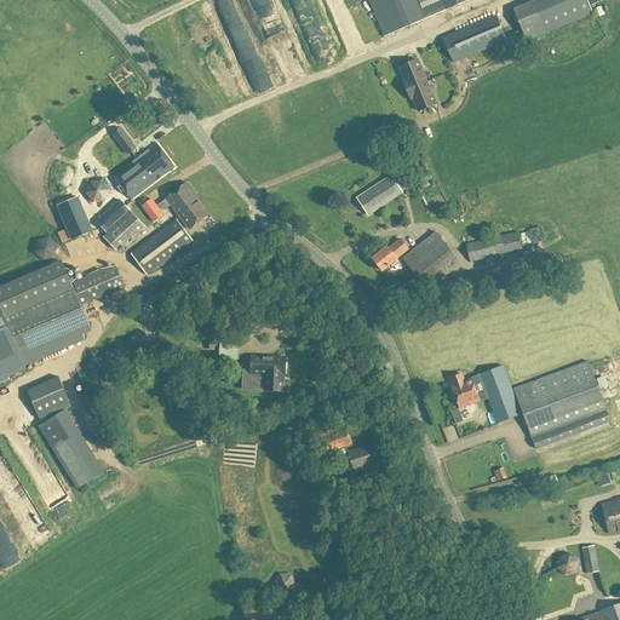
[(288,0),(303,34),(313,30),(299,0),(288,0)]
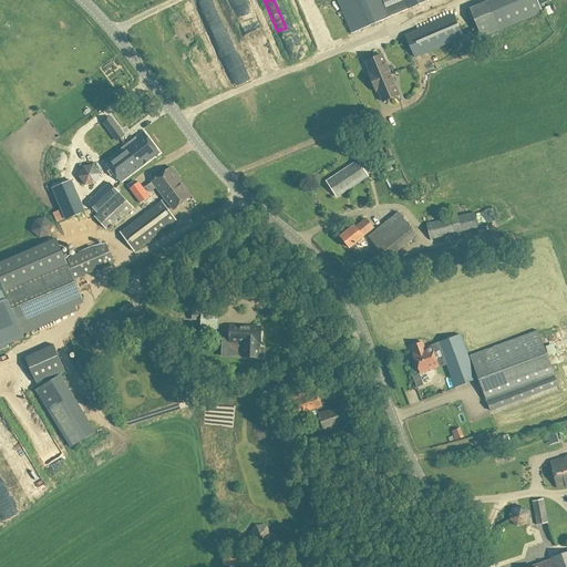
[(337,0),(351,33),(429,0),(337,0)]
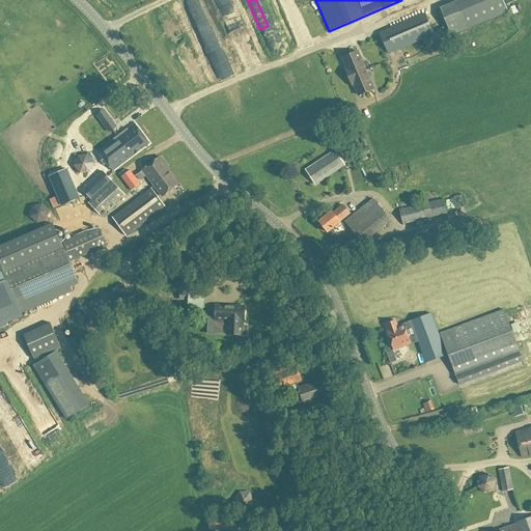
[(508,11),(503,0),(458,0),(440,8),(451,35),(508,11)]
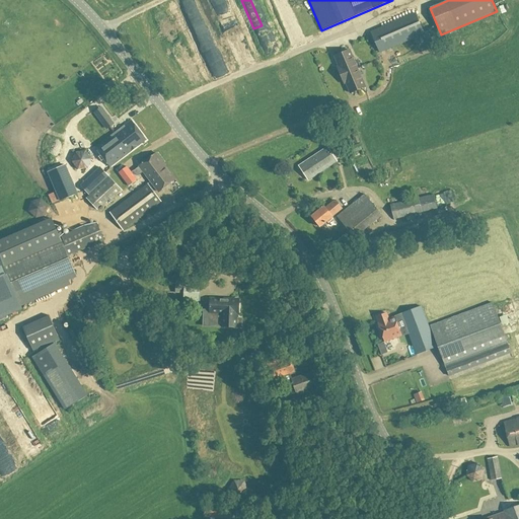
[(427,41),(415,13),(371,32),(380,53),(415,38),(418,45),(427,41)]
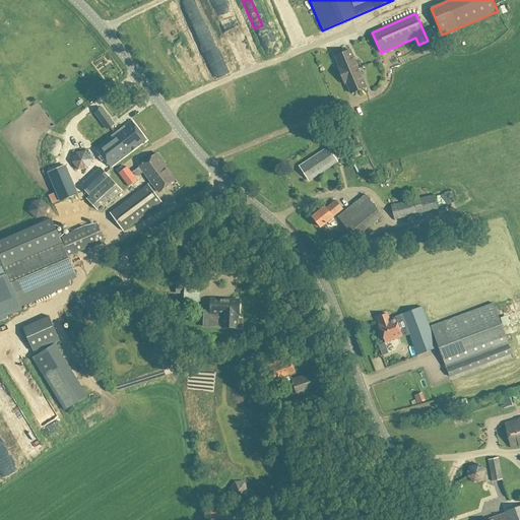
[(264,50),(271,47),(263,28),(256,30),(264,50)]
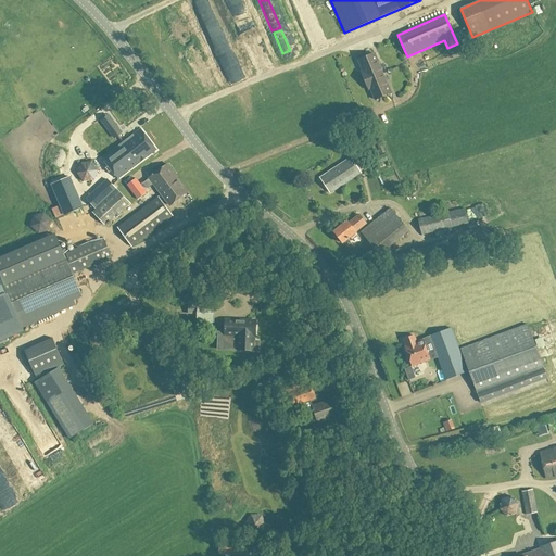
[(391,93),(375,53),(358,60),(364,72),(362,73),(368,89),(370,88),(376,100),(391,93)]
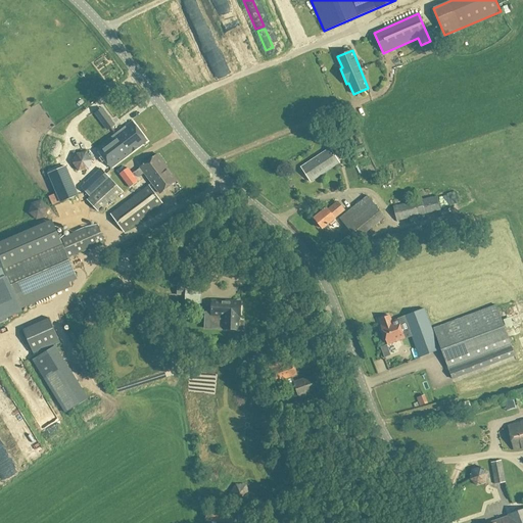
[(115,122),(119,127),(129,121),(127,116),(115,122)]
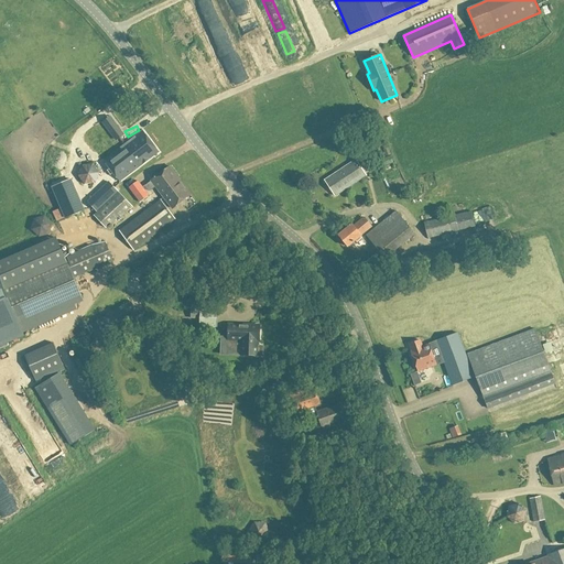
[(120,181),(142,164),(149,159),(159,152),(143,131),(104,161),(120,181)]
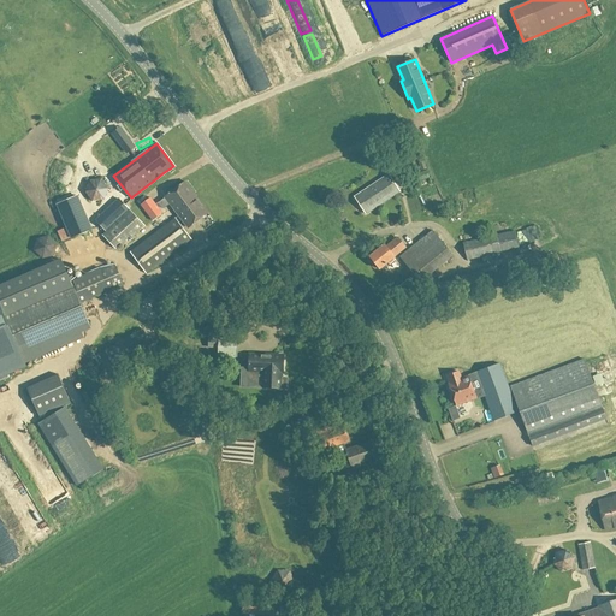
[(366,214),(400,191),(389,175),(355,197),(366,214)]
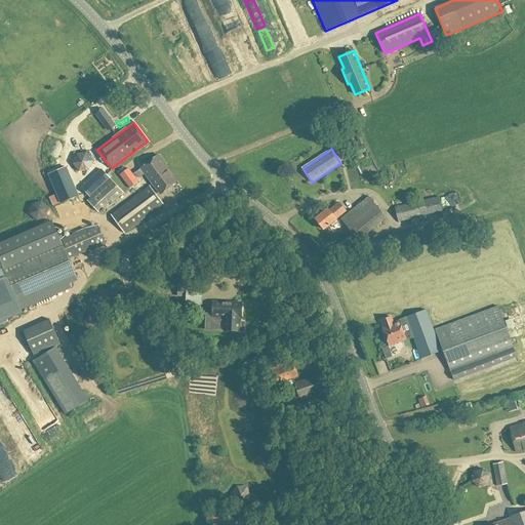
[(88,171),(92,161),(86,153),(76,154),(73,164),(79,172),(88,171)]
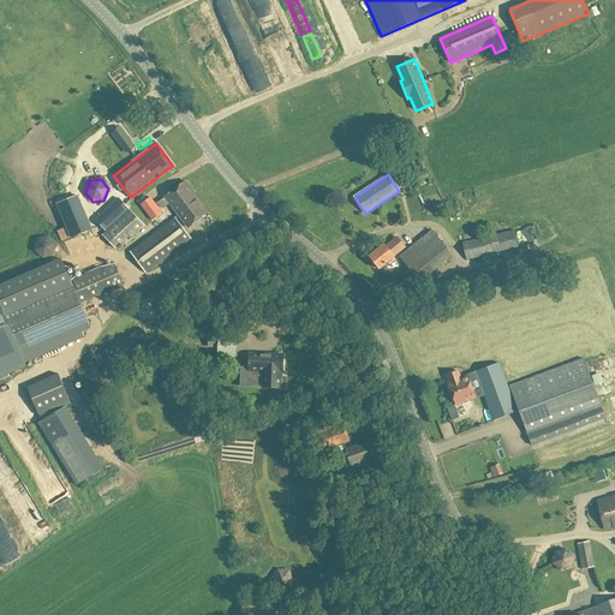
[(208,213),(185,181),(166,197),(159,202),(163,208),(171,203),(189,227),(208,213)]
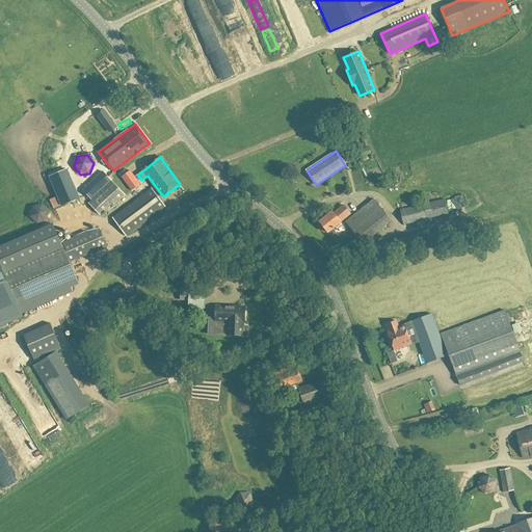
[(346,167),(349,180),(357,178),(354,165),(346,167)]
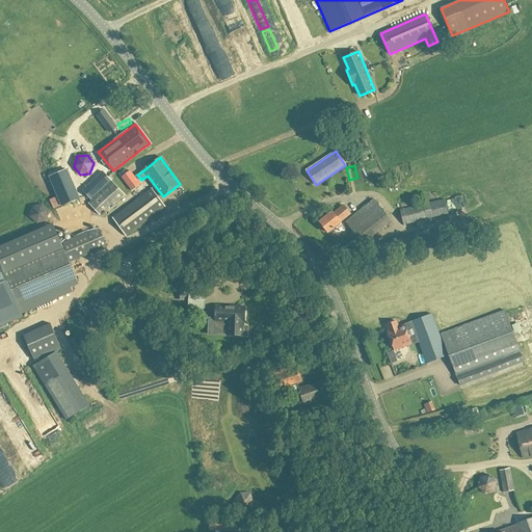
[(92,198),(111,180),(103,171),(84,190),(92,198)]
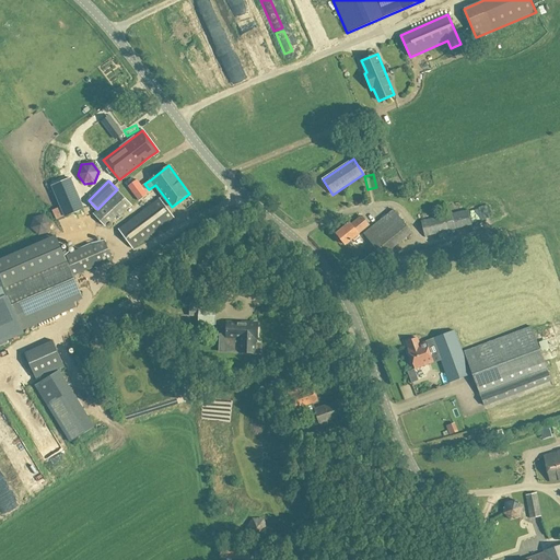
[(121,216),(132,205),(118,190),(94,213),(107,226),(120,213),(121,216)]
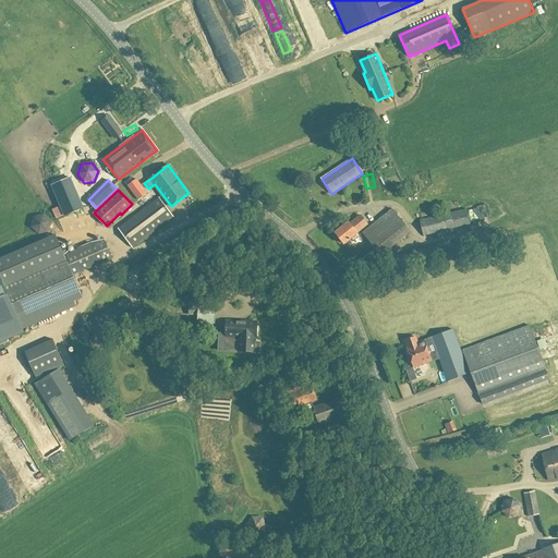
[(72,191),(58,197),(70,226),(84,219),(72,191)]
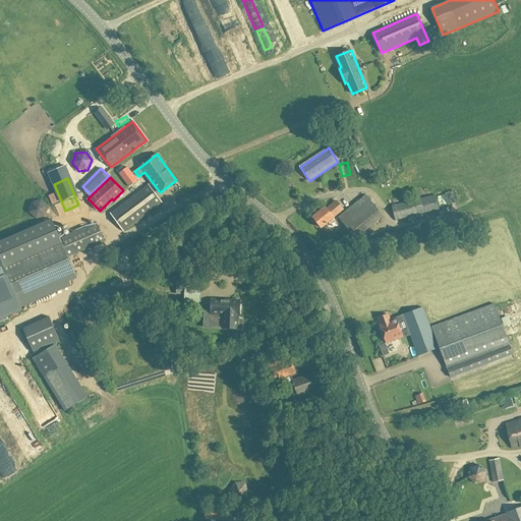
[(124,230),(162,201),(149,184),(111,214),(124,230)]
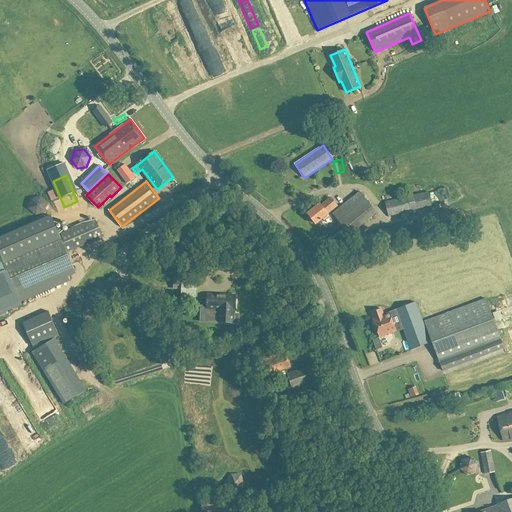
[(431,205),(428,191),(385,202),(389,216),(431,205)]
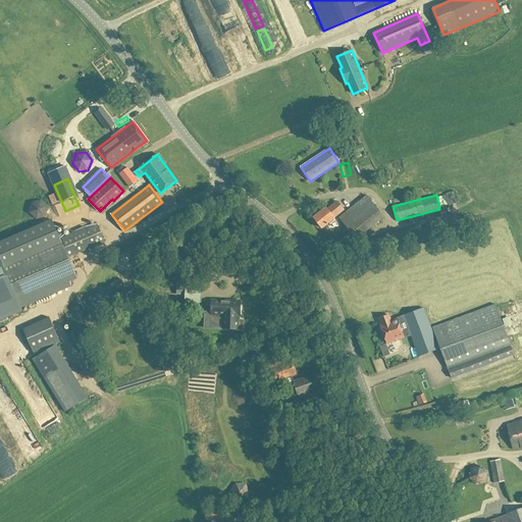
[(358,240),(384,217),(366,196),(340,218),(358,240)]
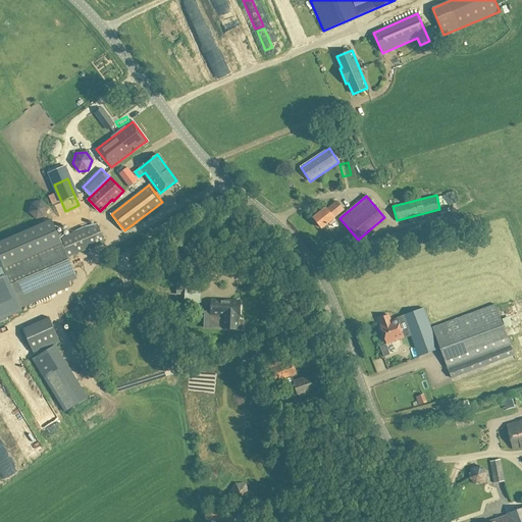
[(337,201),(327,209),(326,207),(313,217),(322,228),(345,210),(337,201)]
